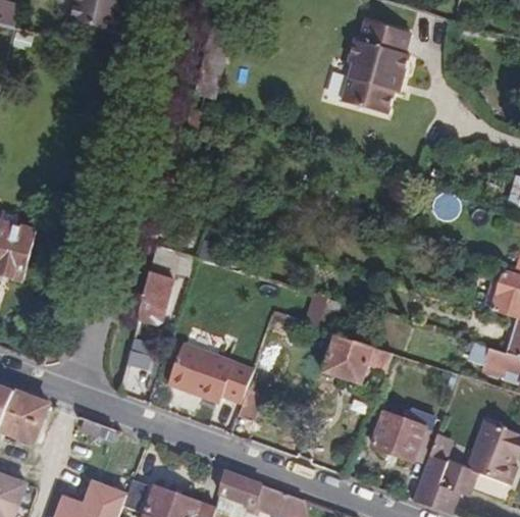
[(0,0),(0,20),(17,22),(20,0),(0,0)]
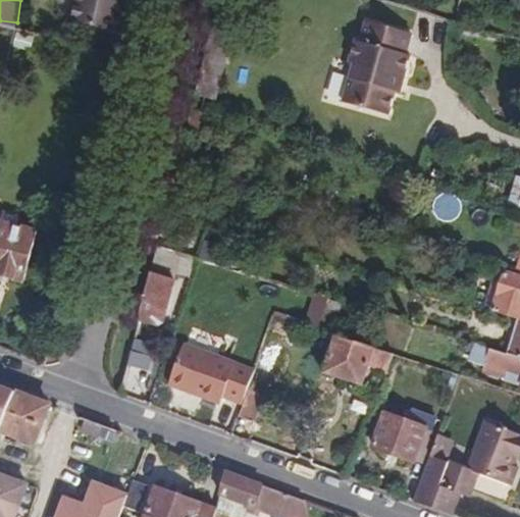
[(79,0),(73,19),(117,31),(124,0),(79,0)]
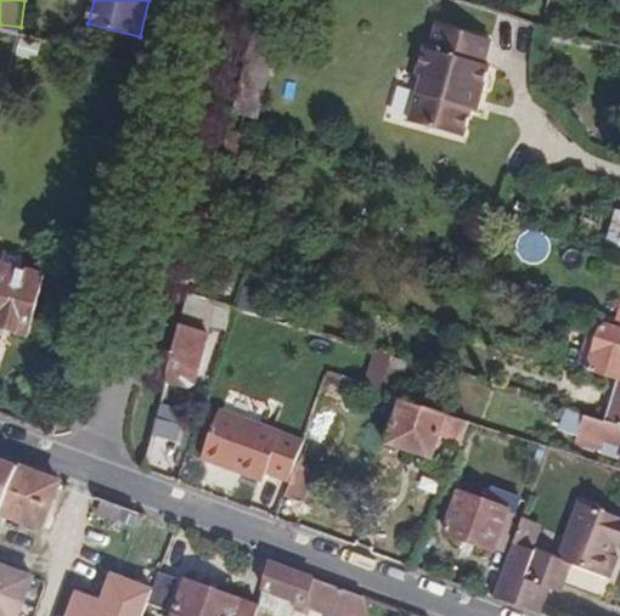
[(475,89),(480,91),(489,66),(483,63),(490,40),(437,23),(429,47),(424,46),(416,71),(421,73),(406,119),(461,135),(469,108),(475,89)]
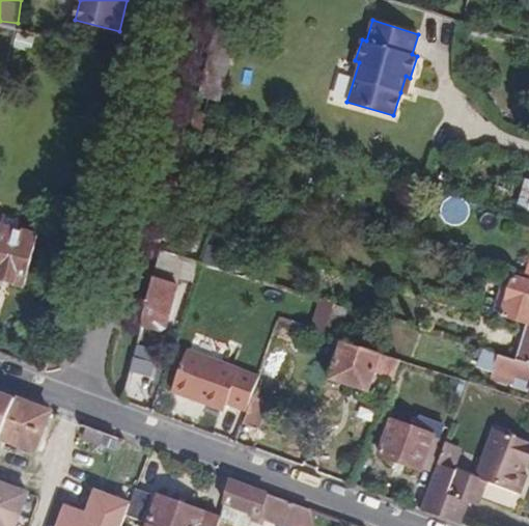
[(216,26),(199,94),(217,98),(234,31),(216,26)]
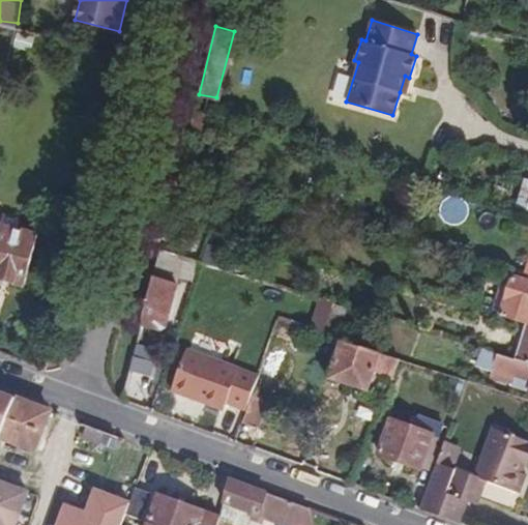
[(30,48),(33,32),(16,29),(12,44),(30,48)]
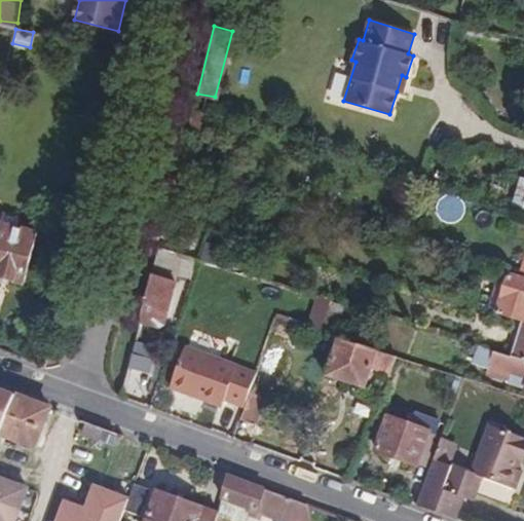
[(401,92),(406,77),(402,75),(397,91),(401,92)]
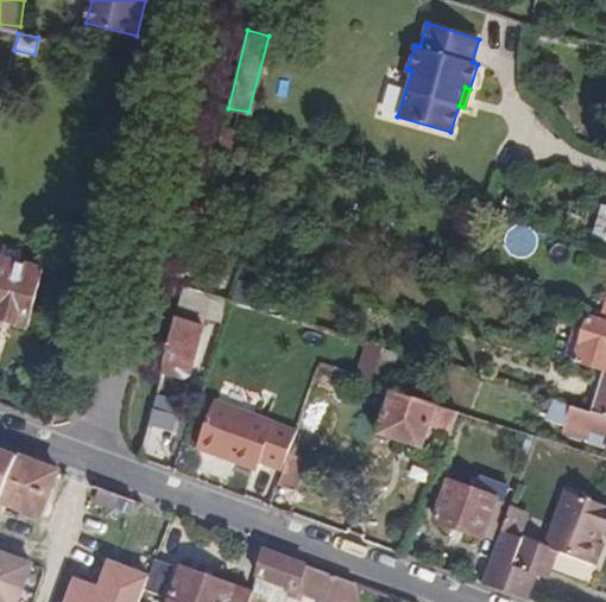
[(228,108),(223,125),(244,131),(248,112),(228,108)]
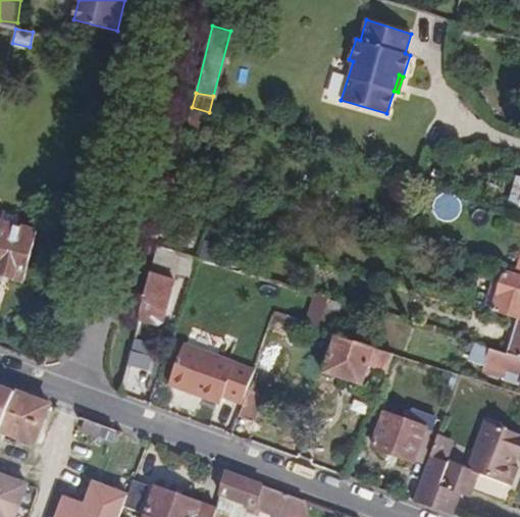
[(209,112),(192,107),(185,133),(202,138),(209,112)]
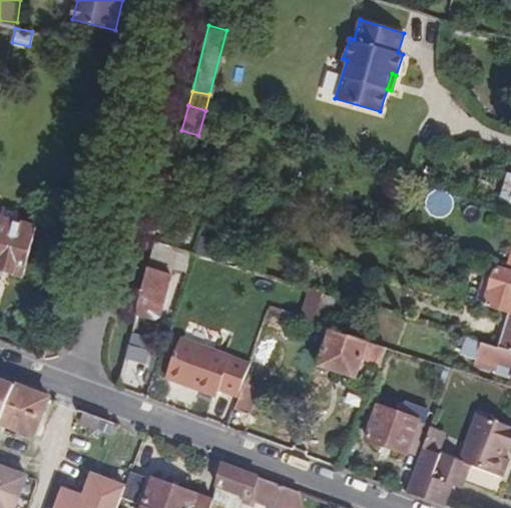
[(510,172),(507,172),(497,202),(510,206),(510,172)]
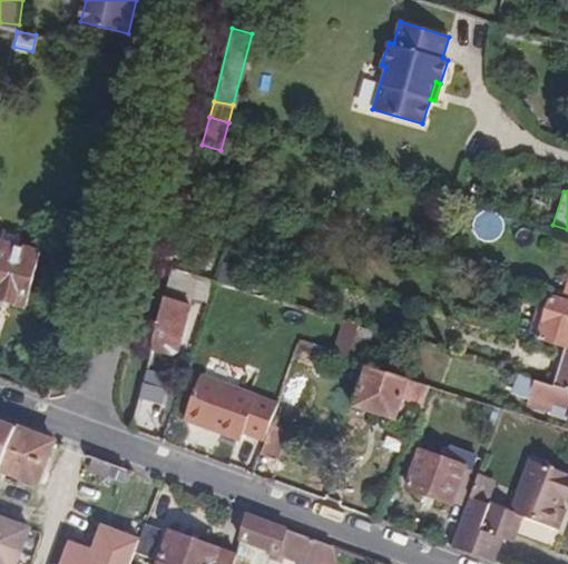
[(42,249),(0,238),(0,297),(27,304),(42,249)]
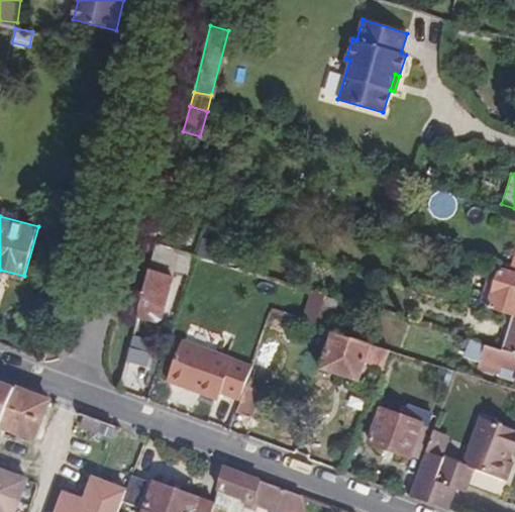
[(146,275),(136,317),(156,322),(158,320),(171,276),(169,275),(171,268),(185,271),(192,254),(156,243),(146,275)]
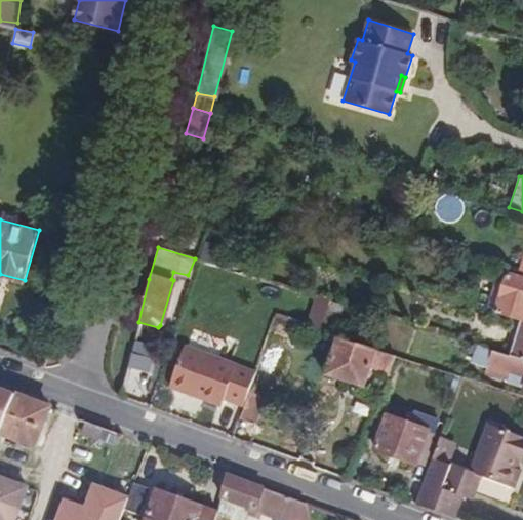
[(522,276),(508,272),(494,312),(518,319),(522,320),(522,276)]
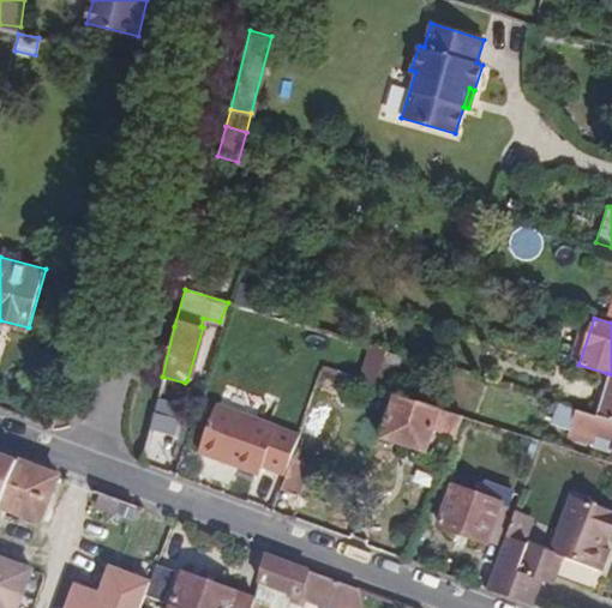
[(383,349),(357,341),(353,349),(367,355),(358,386),(371,389),(372,386),(383,349)]
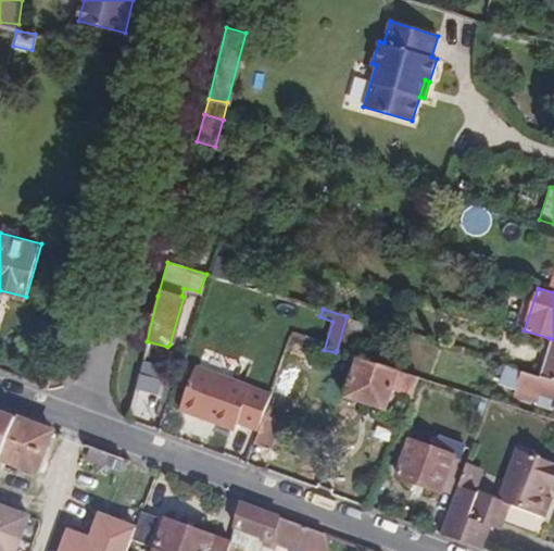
[(359,320),(347,316),(337,350),(347,353),(359,320)]
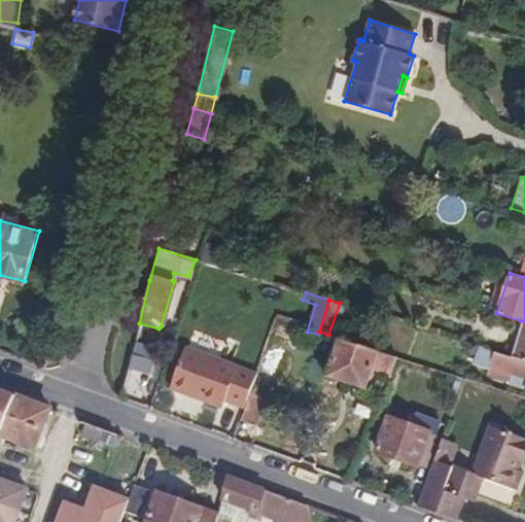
[(524,321),(520,320),(508,355),(524,360),(524,321)]
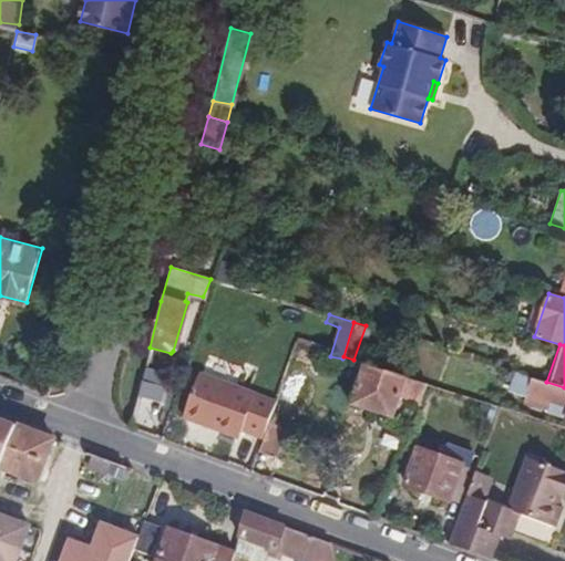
[(139,393),(163,400),(171,370),(146,363),(139,393)]
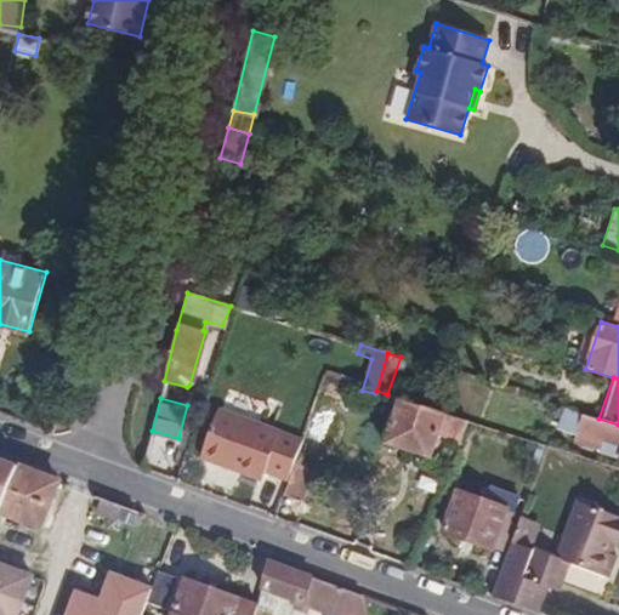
[(438,433),(455,439),(463,419),(404,399),(391,439),(431,454),(438,433)]
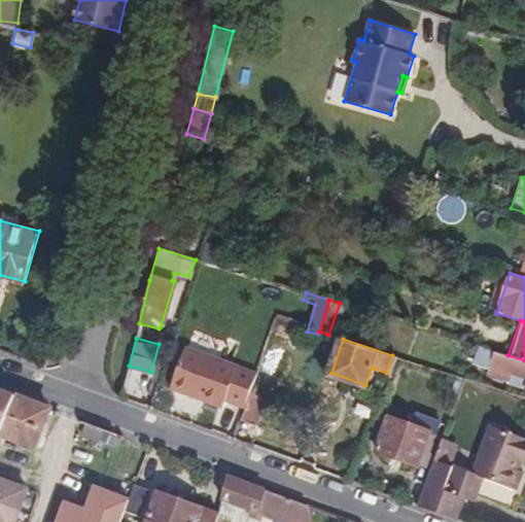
[(242,407),(248,390),(255,372),(178,349),(166,391),(218,408),(220,399),(242,407)]
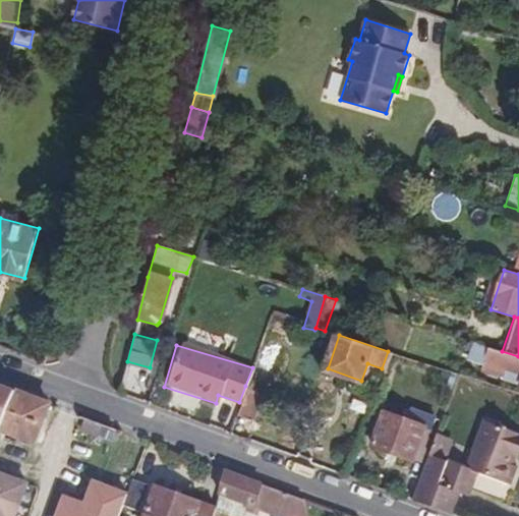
[(518,356),(502,351),(485,345),(479,365),(501,373),(501,375),(518,380),(518,356)]
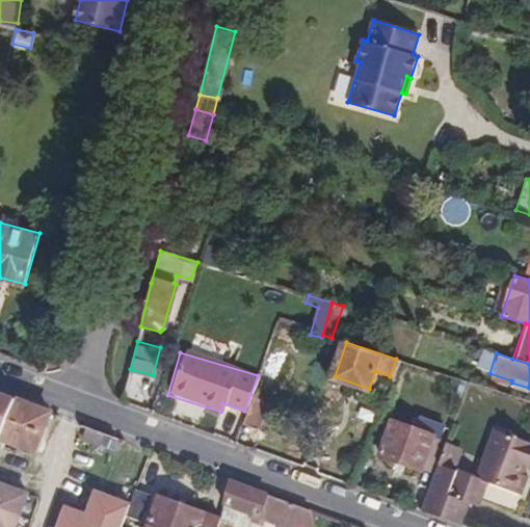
[(0,432),(14,396),(0,391),(0,432)]
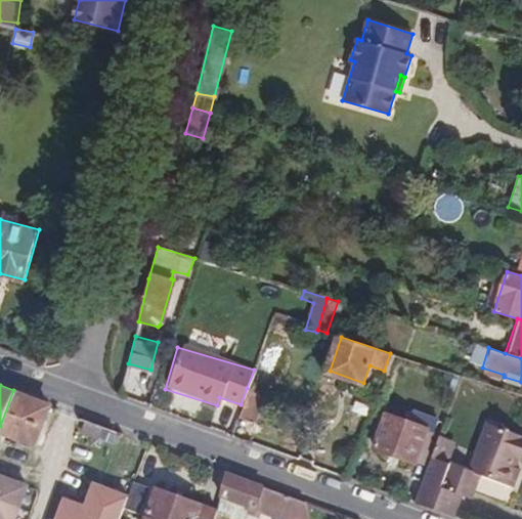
[(241,404),(237,415),(252,421),(261,393),(247,388),(241,404)]
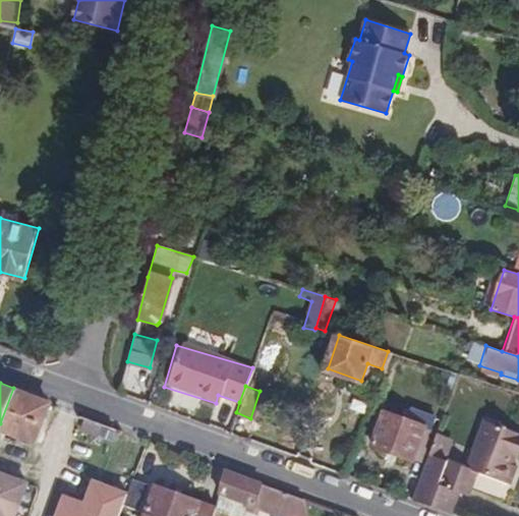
[(33,439),(46,400),(13,388),(0,423),(0,426),(33,439)]
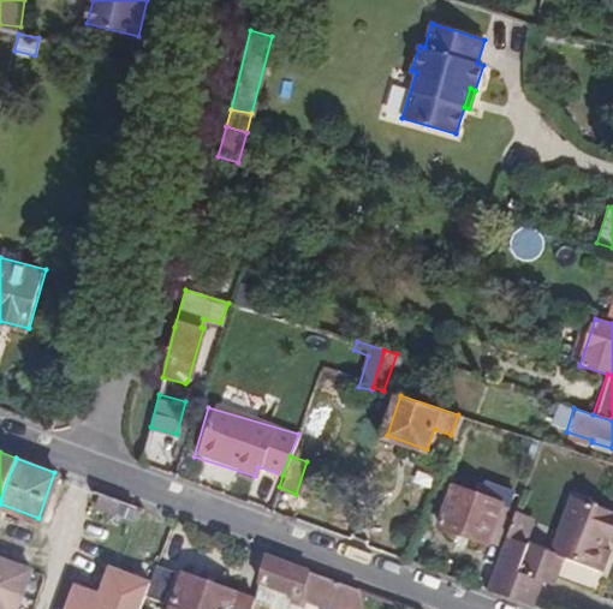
[(483,482),(477,495),(505,503),(510,493),(483,482)]
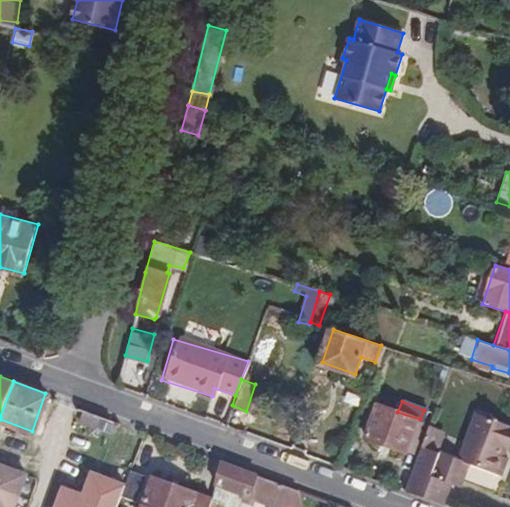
[(403,449),(415,454),(421,439),(427,423),(420,419),(397,412),(374,403),(362,437),(401,452),(403,449)]
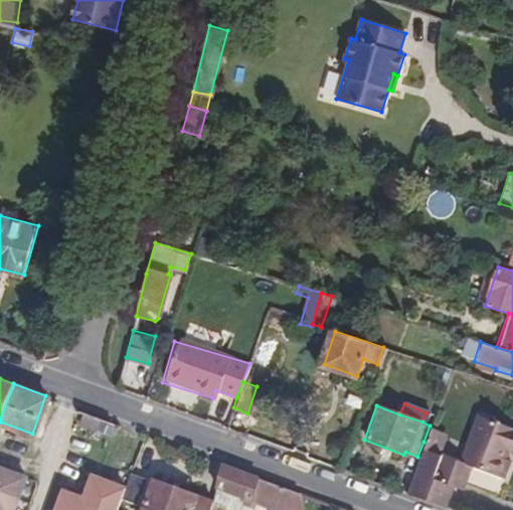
[(417,457),(406,492),(442,505),(449,484),(454,486),(465,479),(497,491),(509,459),(504,457),(512,431),(512,428),(477,414),(460,460),(443,454),(444,450),(437,448),(423,442),(417,457)]
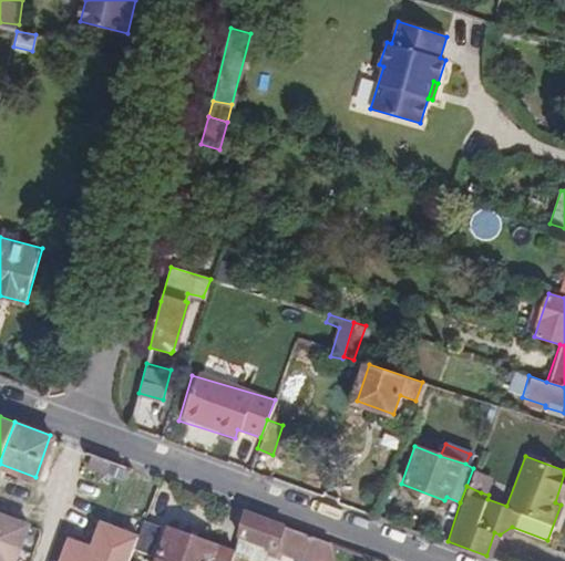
[(466,486),(481,492),(488,473),(473,466),(473,468),(466,486)]
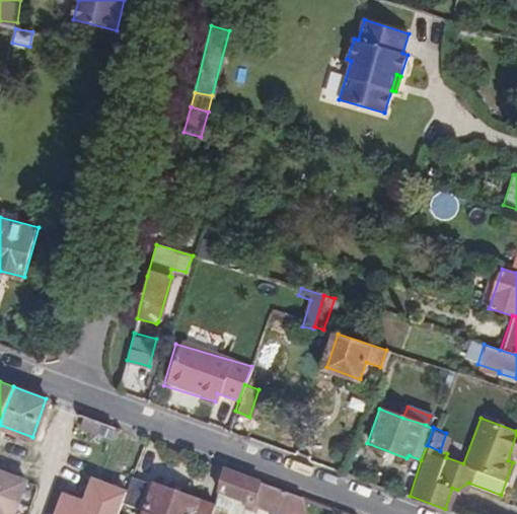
[(278,509),(286,487),(221,462),(218,487),(244,497),(243,503),(253,507),(255,501),(278,509)]
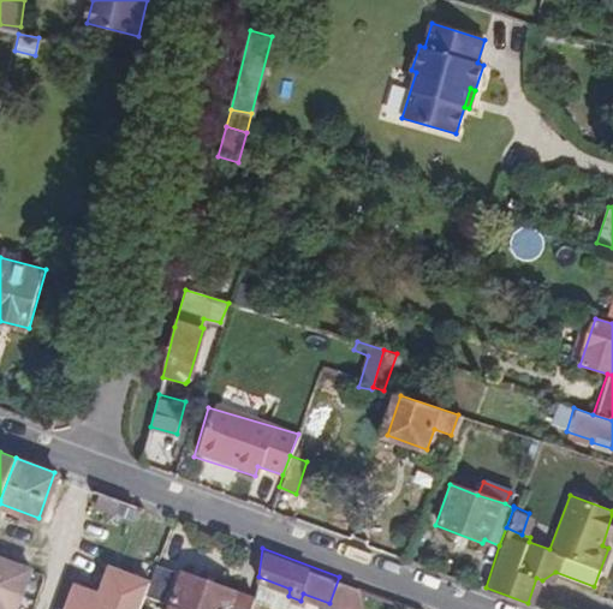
[(0,608),(18,608),(34,569),(0,556),(0,608)]
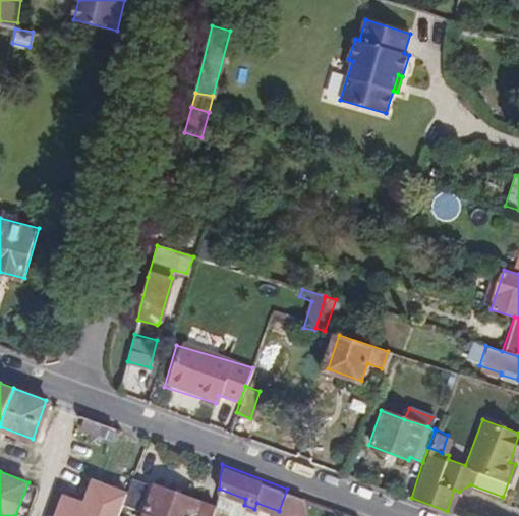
[(148,480),(131,473),(125,490),(122,501),(121,502),(139,507),(148,480)]
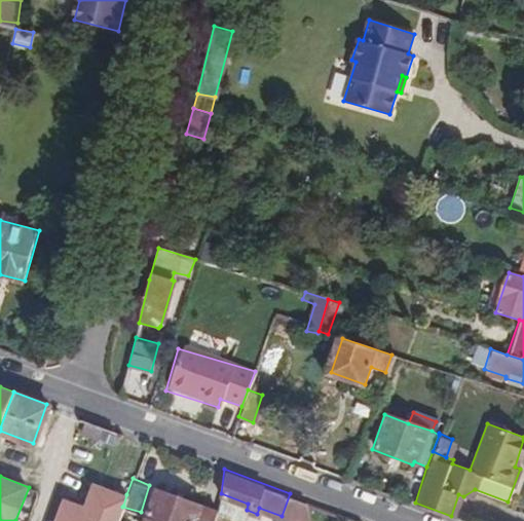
[(123,506),(126,494),(94,483),(83,508),(66,501),(58,520),(117,520),(122,507),(123,506)]
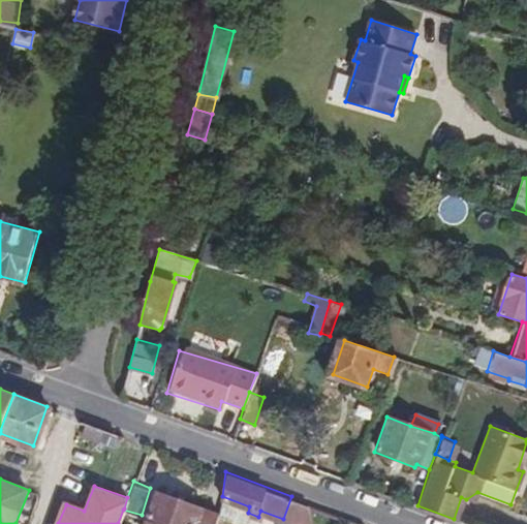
[(215,523),(217,513),(159,491),(147,523),(215,523)]
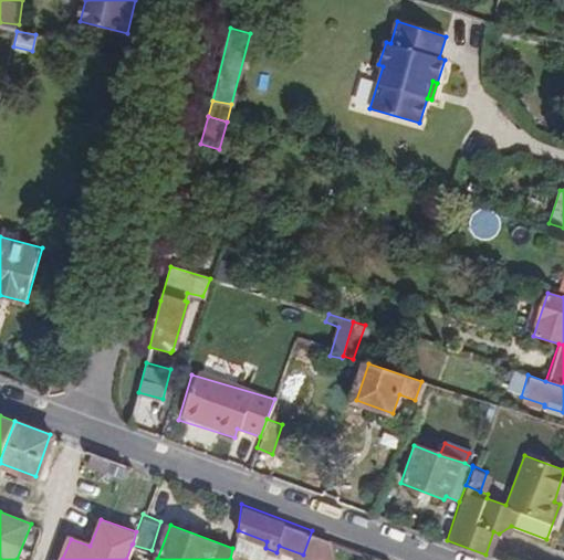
[(319,559),(332,559),(327,536),(312,530),(303,555),(319,559)]
